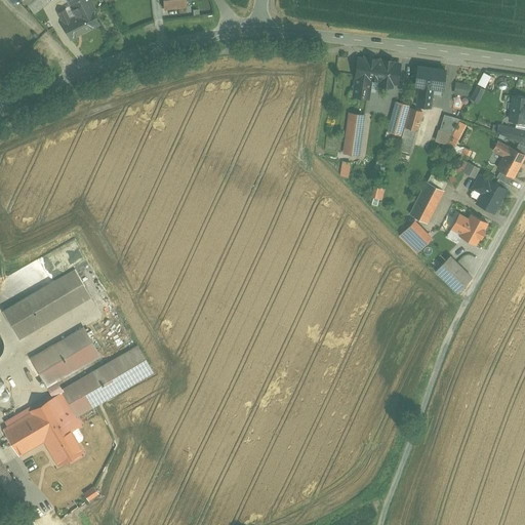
[(25,0),(35,12),(50,0),(25,0)]
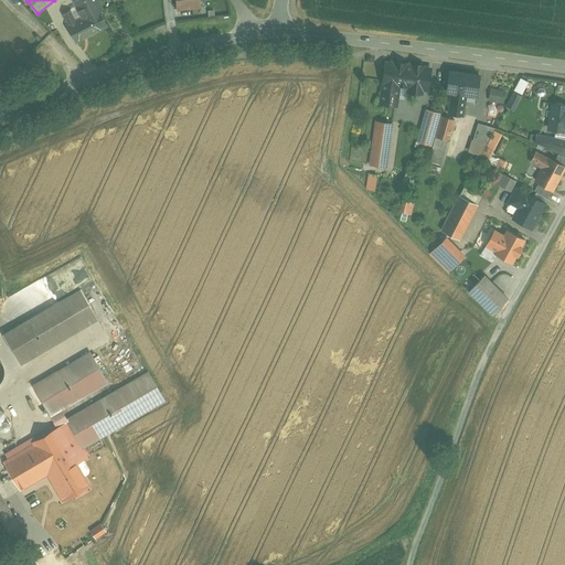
[(103,9),(97,0),(75,0),(84,17),(99,9),(99,10),(103,9)]
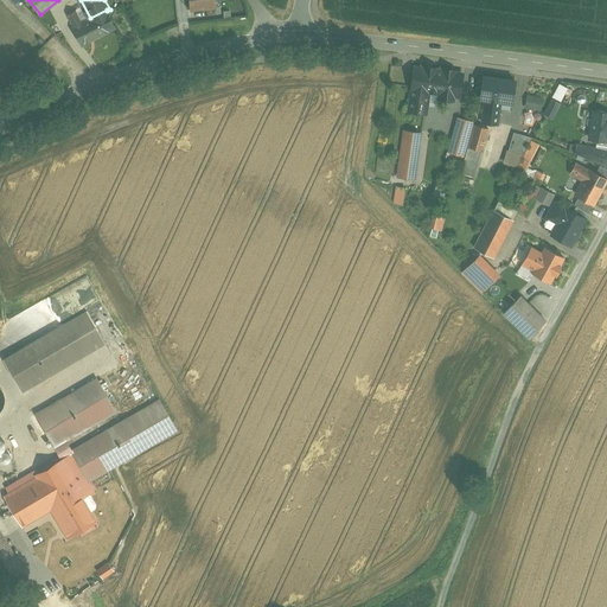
[(191,0),(192,10),(216,7),(215,0),(191,0)]
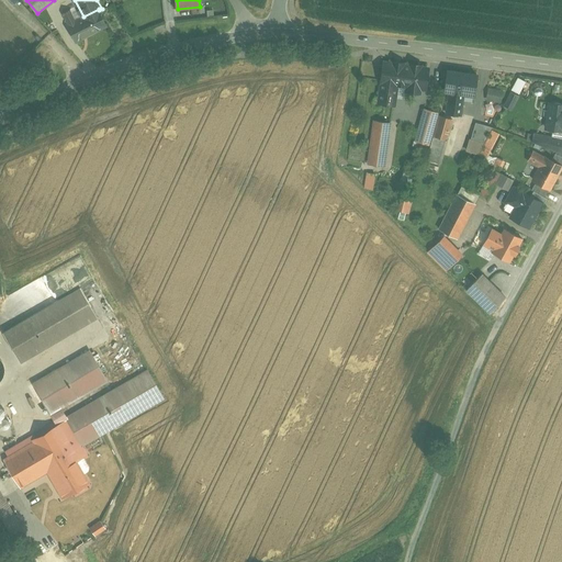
[(83,17),(77,20),(71,9),(63,13),(68,24),(68,25),(76,42),(108,26),(99,10),(99,9),(83,17)]
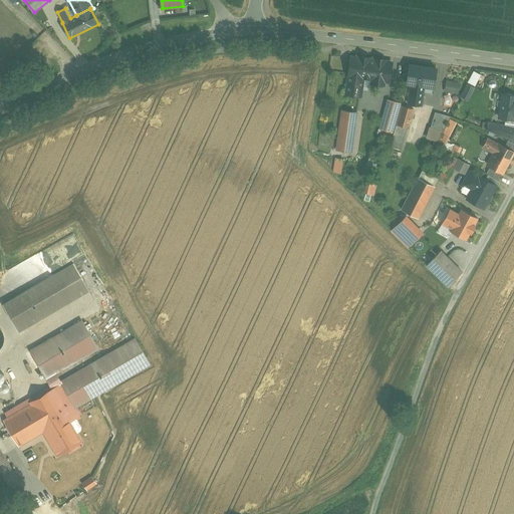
[(370,58),(360,56),(359,57),(352,56),(347,93),(361,95),(363,78),(372,79),(372,82),(384,84),(384,81),(390,81),(392,62),(386,61),(386,60),(375,59),(375,60),(369,59),(370,58)]
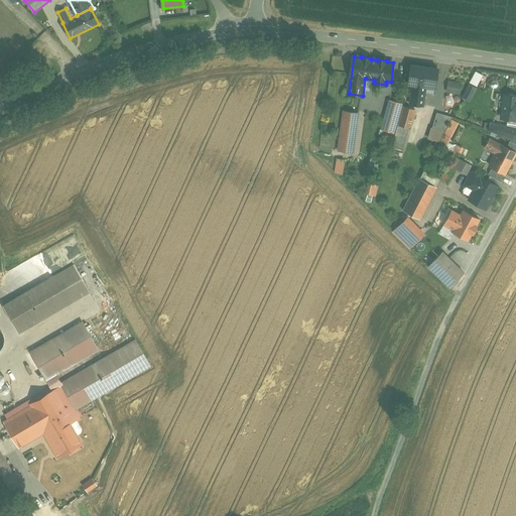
[(439,69),(411,65),(408,84),(413,85),(412,89),(422,91),(423,86),(436,88),(439,69)]
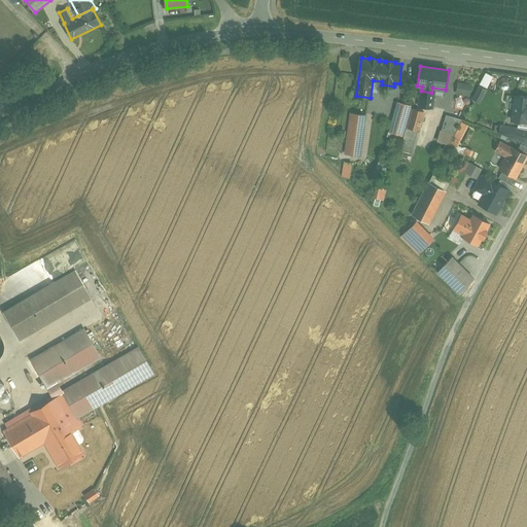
[(481,85),(489,89),(494,77),(486,73),(481,85)]
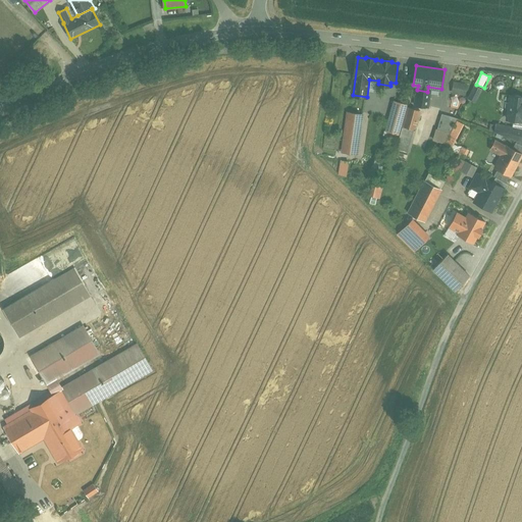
[(455,83),(453,95),(467,96),(469,84),(455,83)]
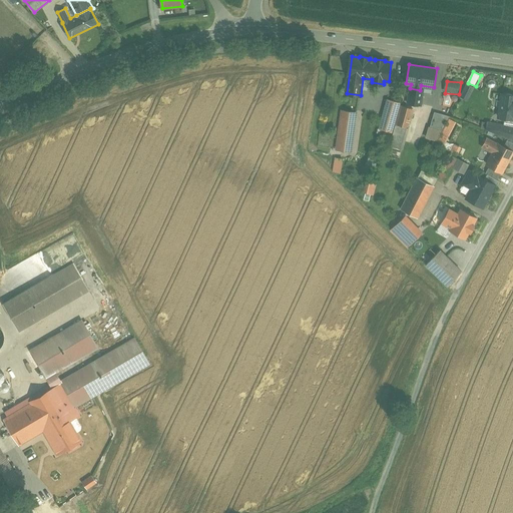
[(468,85),(462,96),(467,99),(473,87),(468,85)]
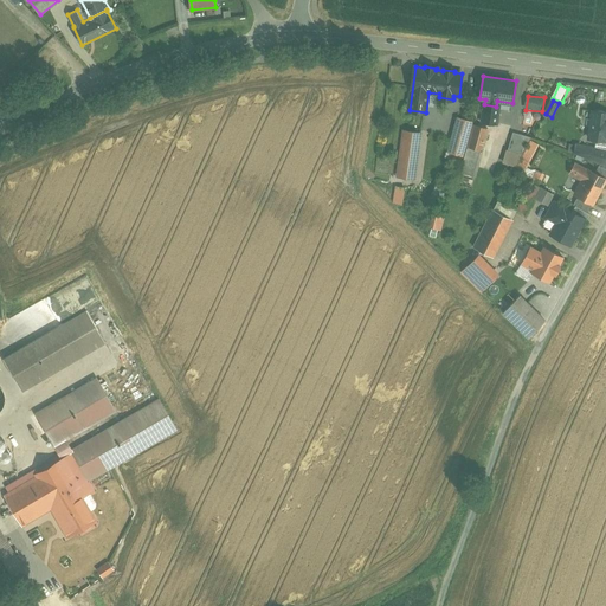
[(496,107),(484,104),(483,122),(498,124),(501,107),(496,107)]
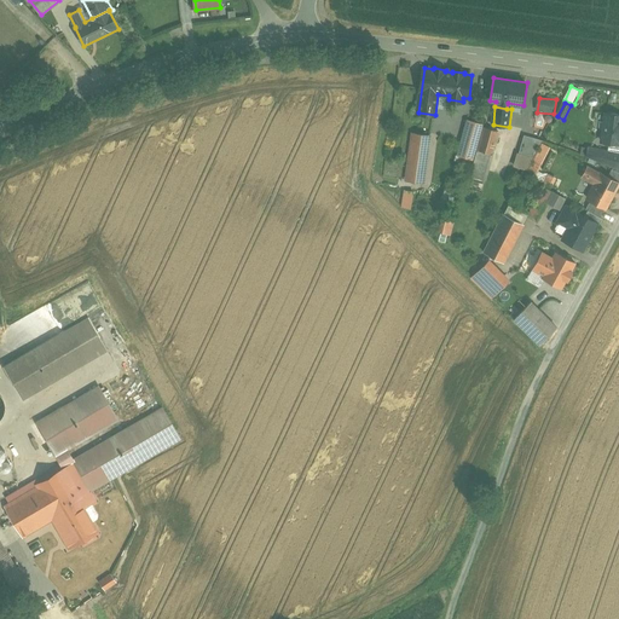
[(618,114),(613,113),(611,114),(607,114),(603,142),(618,143),(618,114)]
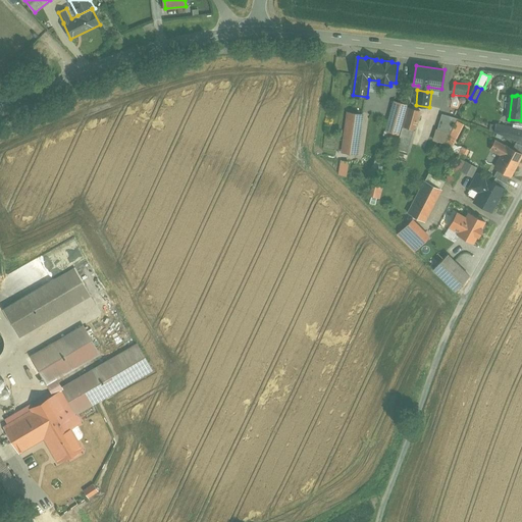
[(408,105),(396,101),(392,116),(403,119),(408,105)]
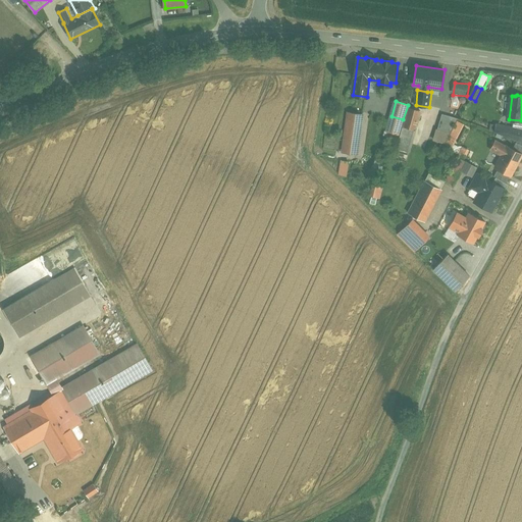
[(421,111),(409,107),(404,127),(415,131),(421,111)]
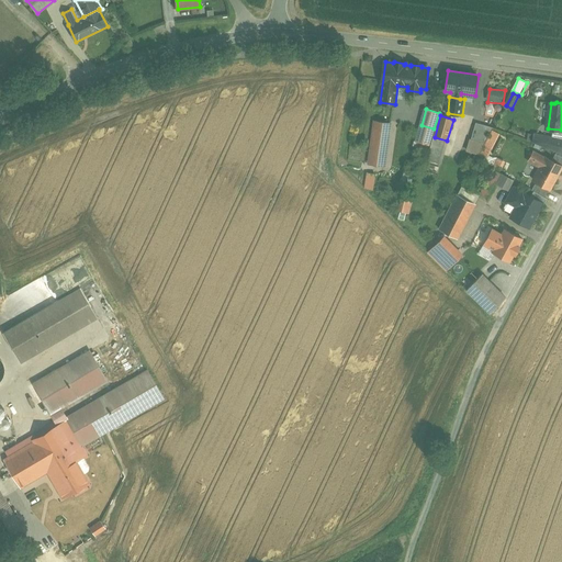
[(391,123),(375,121),(369,164),(385,166),(391,123)]
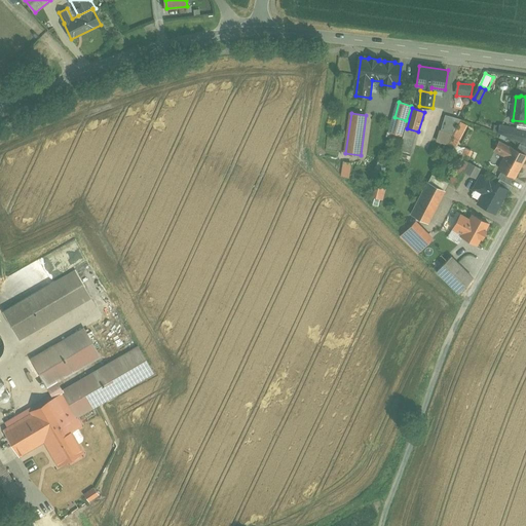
[(461,119),(446,115),(442,130),(454,134),(461,119)]
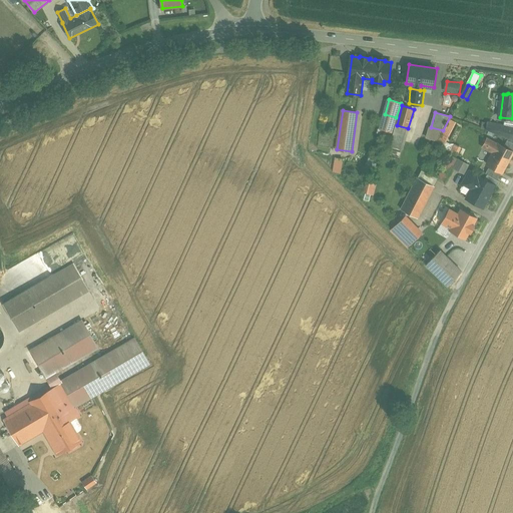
[(396,117),(385,114),(381,128),(392,132),(396,117)]
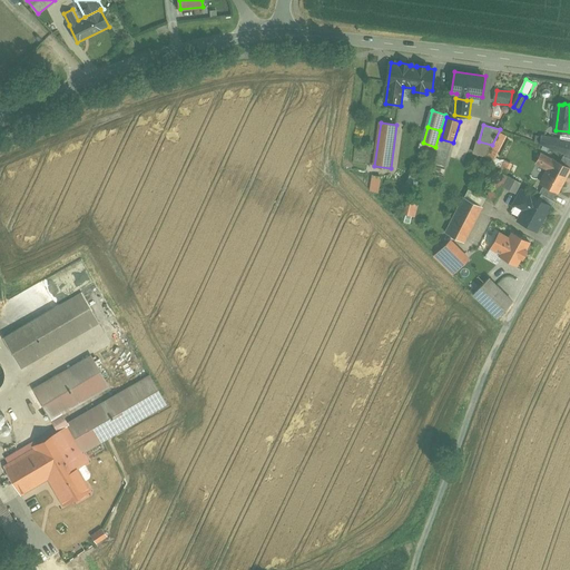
[(569,140),(550,137),(549,146),(541,144),(566,154),(569,156),(569,140)]
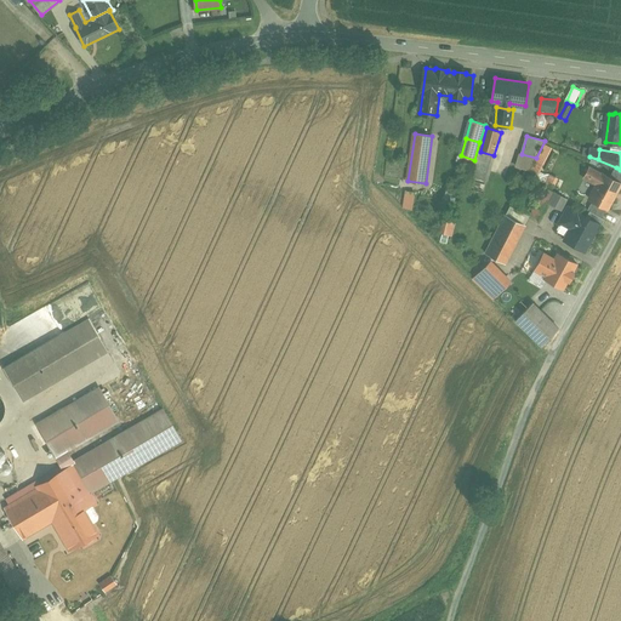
[(494,155),(480,152),(473,177),(488,181),(495,155),(494,155)]
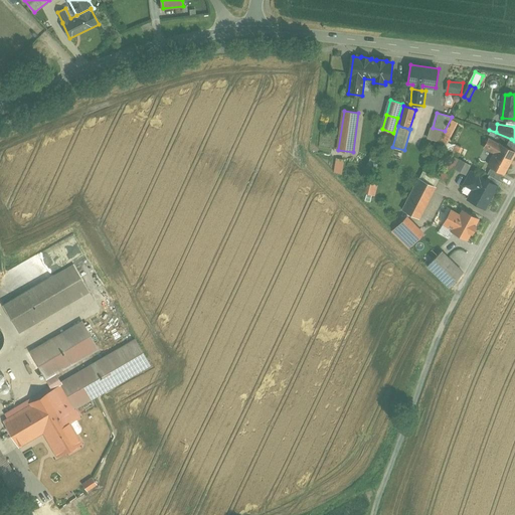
[(514,152),(506,148),(501,145),(490,139),(486,147),(496,153),(490,165),(504,173),(514,153),(514,152)]
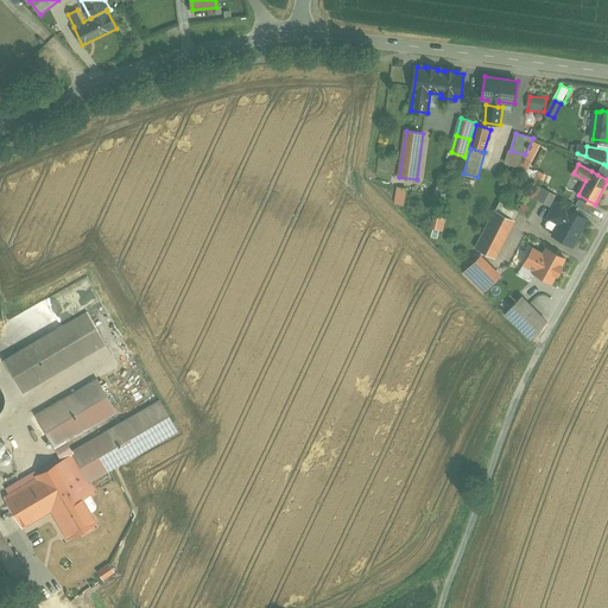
[(607,166),(603,164),(597,175),(607,179),(607,166)]
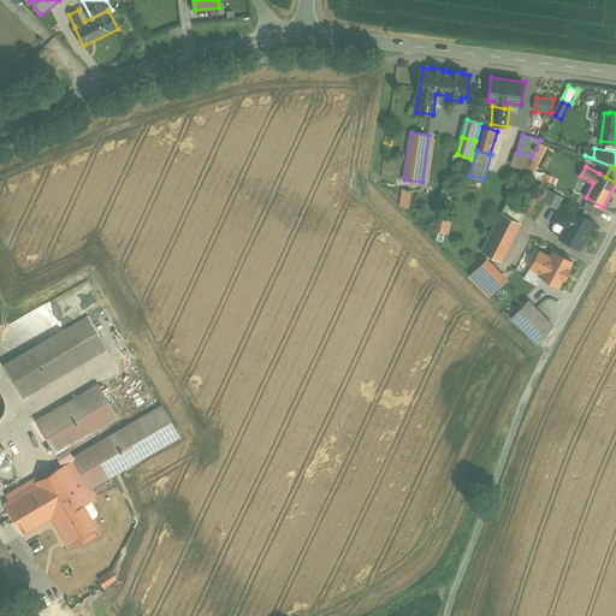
[(542,183),(549,184),(551,176),(544,173),(542,183)]
